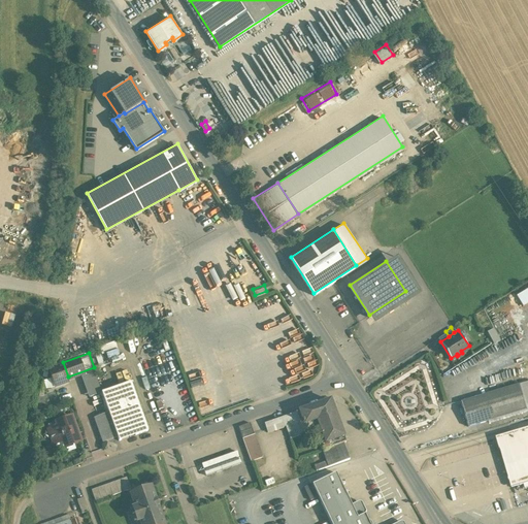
[(63,362),(50,366),(53,375),(48,377),(51,385),(55,383),(55,384),(69,379),(68,377),(63,362)]
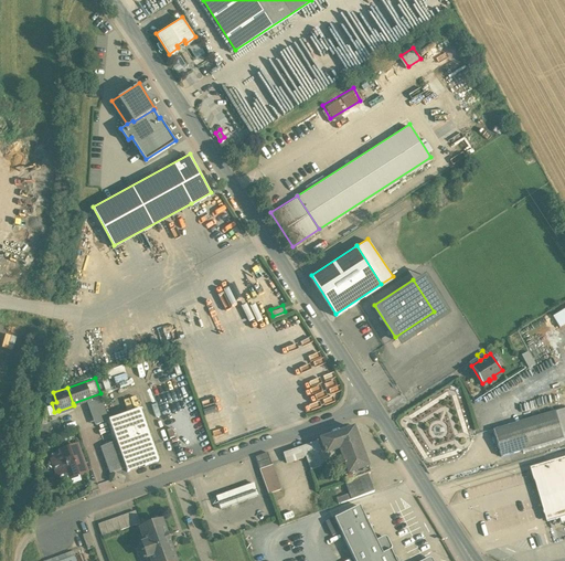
[(158,457),(139,405),(108,416),(126,465),(127,468),(158,457)]
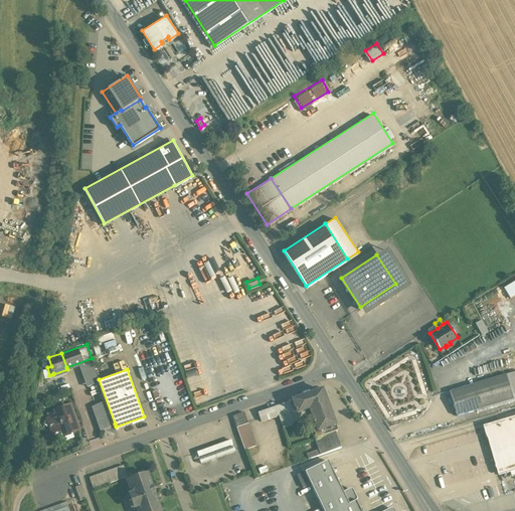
[(507,371),(469,383),(449,388),(457,412),(476,407),(514,395),(507,371)]
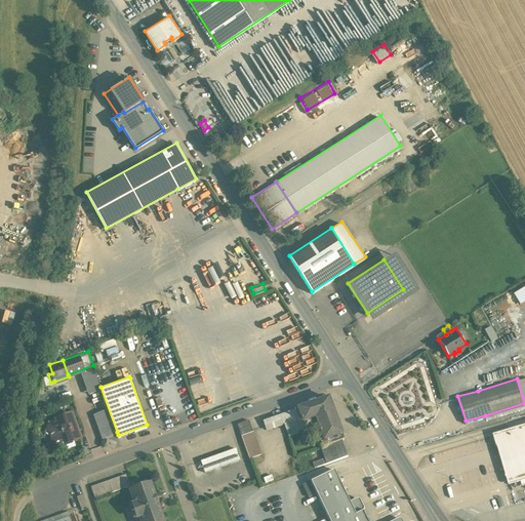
[(328,395),(304,404),(306,411),(311,410),(313,413),(316,412),(320,423),(336,416),(328,395)]
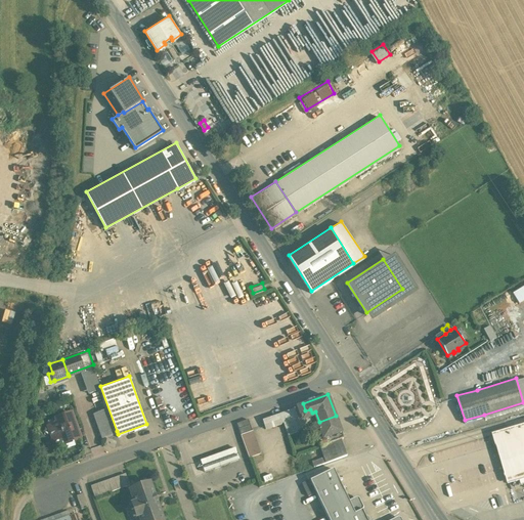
[(336,416),(319,422),(315,412),(312,413),(310,409),(305,410),(303,403),(293,406),(301,428),(313,424),(321,443),(321,444),(341,437),(343,436),(336,416)]
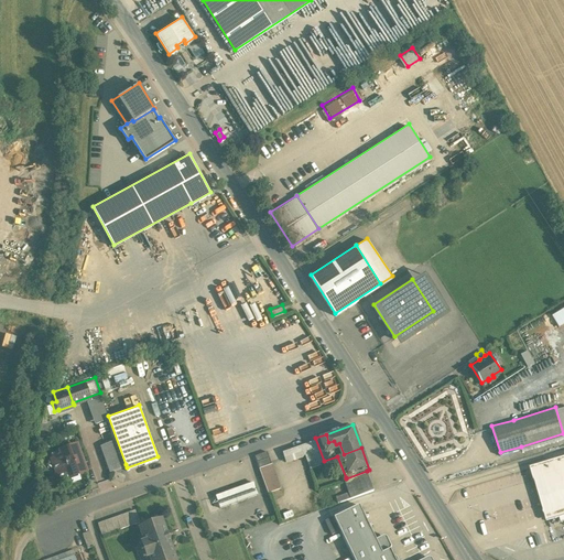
[(116,438),(100,443),(109,470),(126,464),(116,438)]
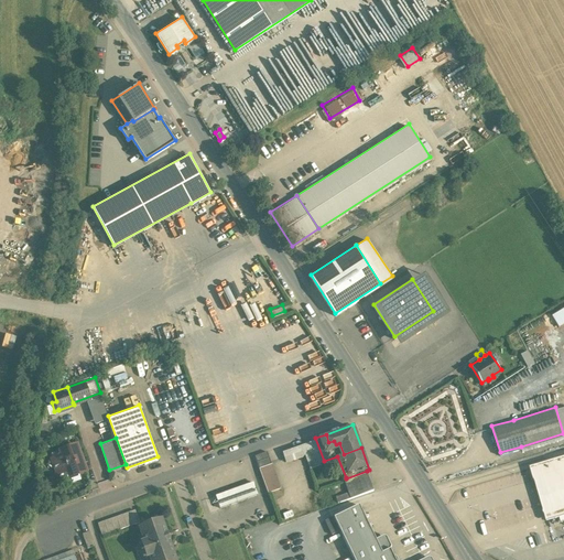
[(315,438),(282,450),(285,459),(305,452),(310,466),(324,461),(315,438)]
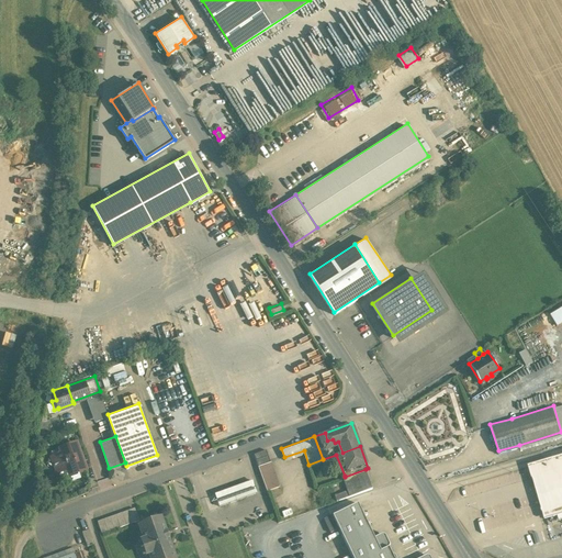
[(76,441),(60,446),(62,450),(52,454),(57,469),(67,466),(68,470),(76,467),(77,470),(86,467),(82,458),(81,459),(78,450),(79,449),(76,441)]
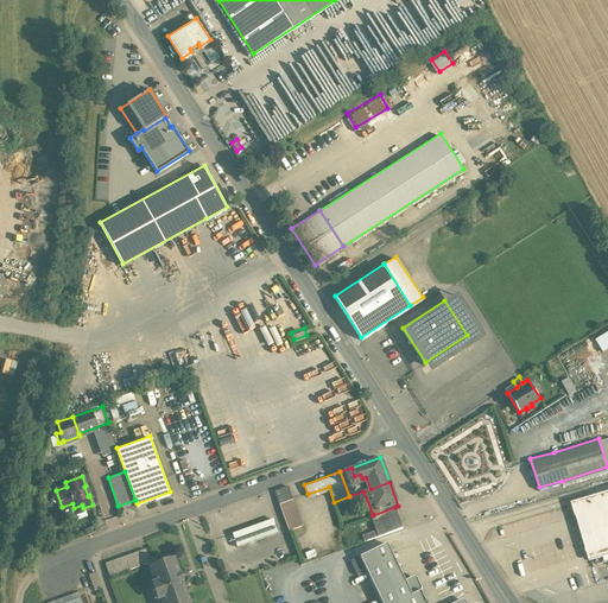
[(287,483),(274,488),(279,501),(292,496),(287,483)]
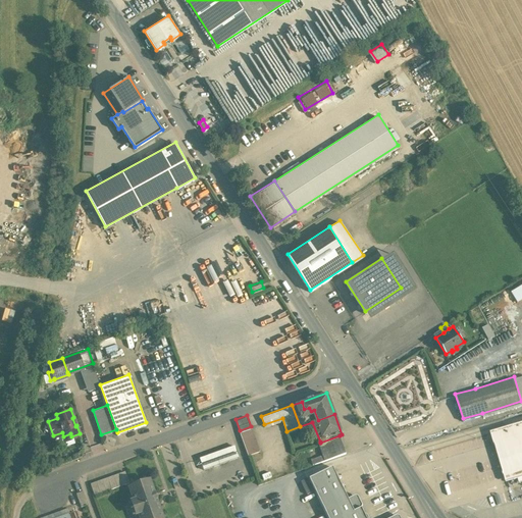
[(521,420),(490,430),(506,480),(521,475),(521,420)]
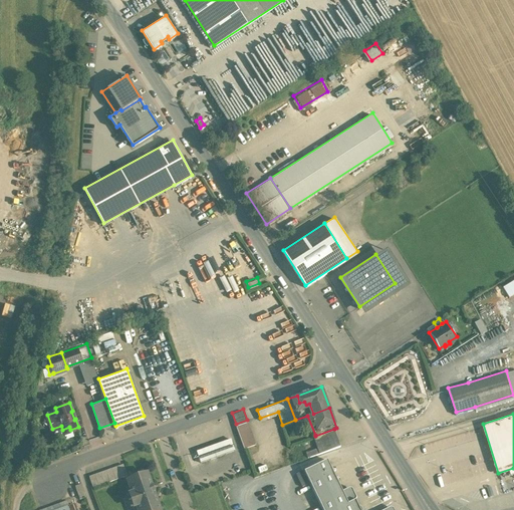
[(334,429),(315,436),(315,435),(314,436),(317,446),(319,451),(340,444),(334,429)]
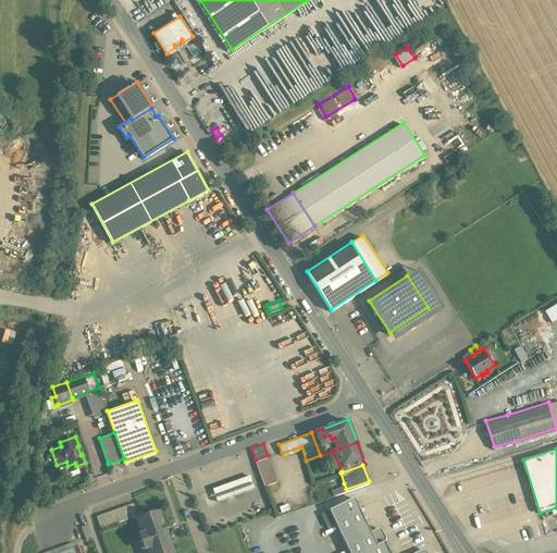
[(250,474),(213,487),(218,499),(255,486),(250,474)]
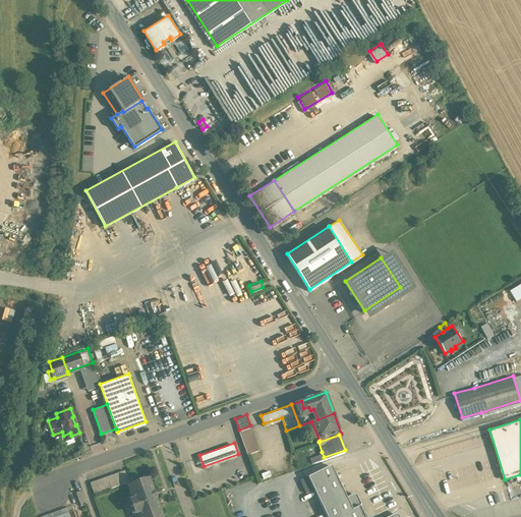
[(322,452),(309,456),(311,462),(324,457),(322,452)]
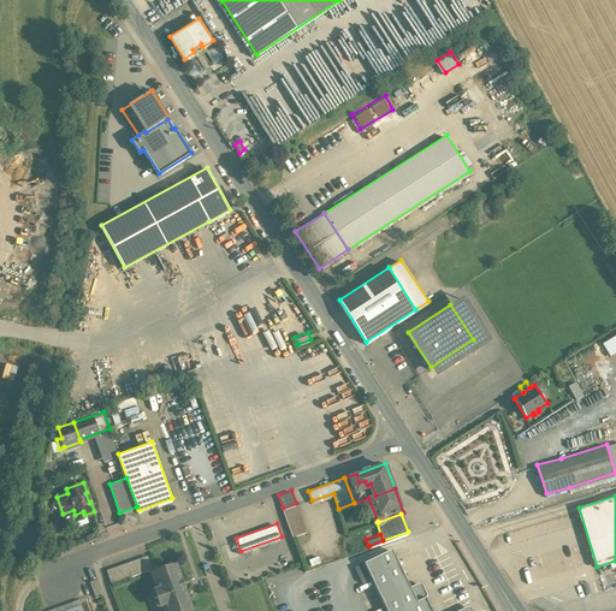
[(391,547),(365,561),(388,610),(432,610),(426,595),(416,599),(391,547)]
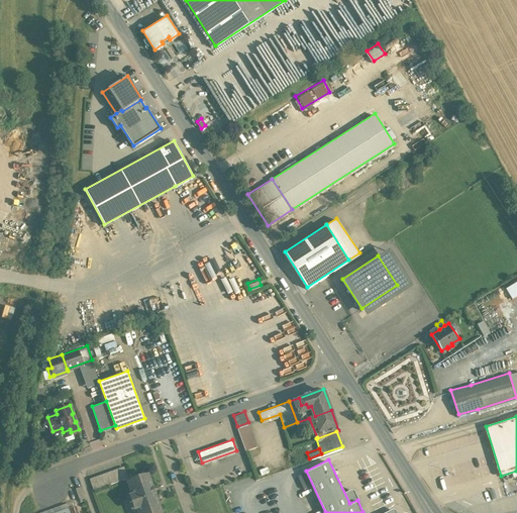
[(123,465),(89,477),(93,488),(127,476),(123,465)]
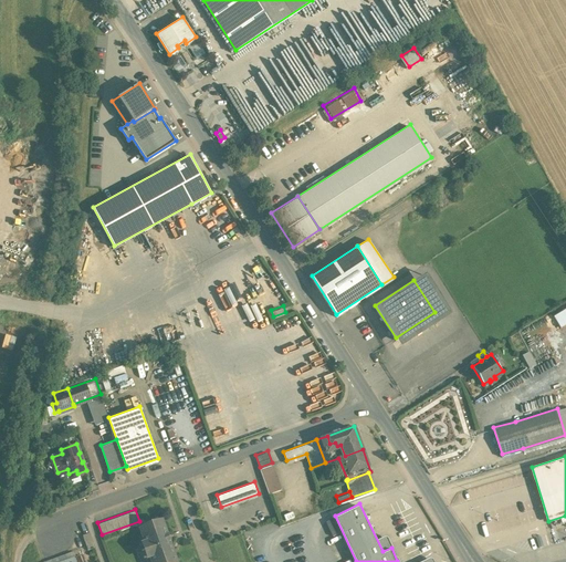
[(161,518),(139,526),(145,540),(142,541),(147,555),(150,554),(152,561),(175,561),(177,561),(169,539),(170,539),(167,532),(161,518)]
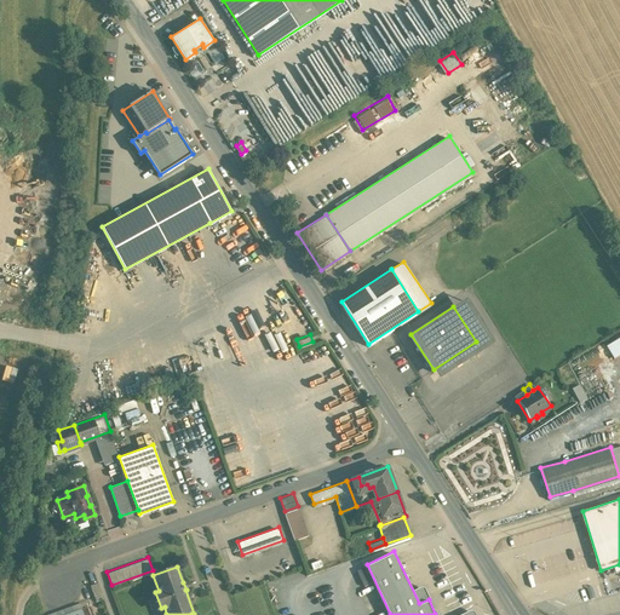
[(97,580),(91,582),(96,598),(103,596),(97,580)]
